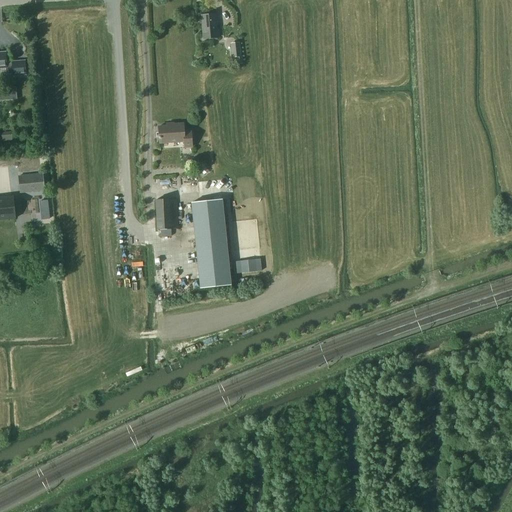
[(215,14),(201,15),(203,34),(205,33),(205,39),(219,38),(218,31),(216,31),(215,14)]
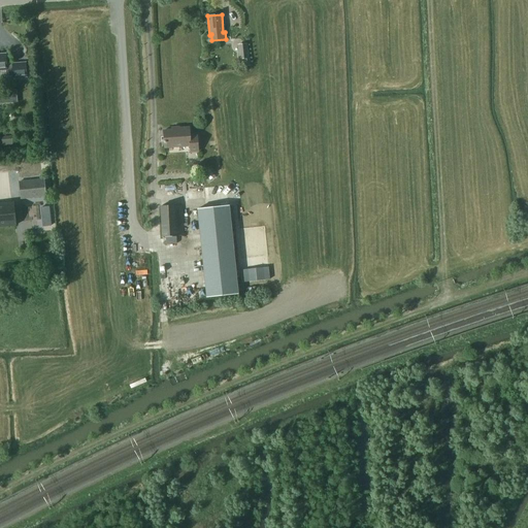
[(248,58),(246,45),(238,45),(239,59),(243,59),(244,65),(250,65),(249,58),(248,58)]
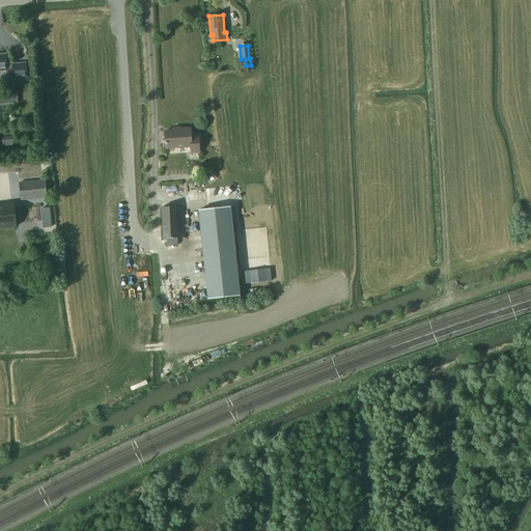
[(25,63),(12,64),(14,79),(27,78),(25,63)]
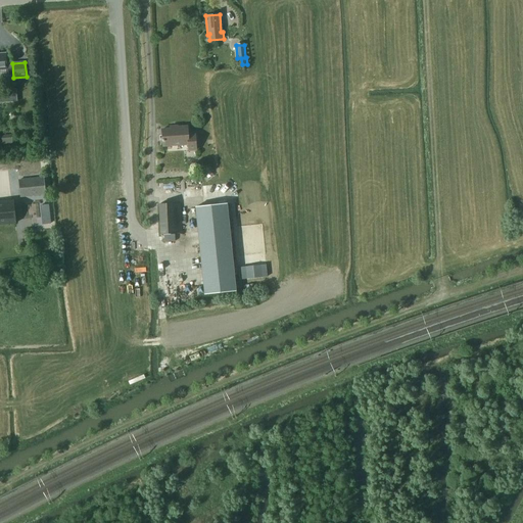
[(0,102),(16,102),(16,88),(0,88),(0,102)]
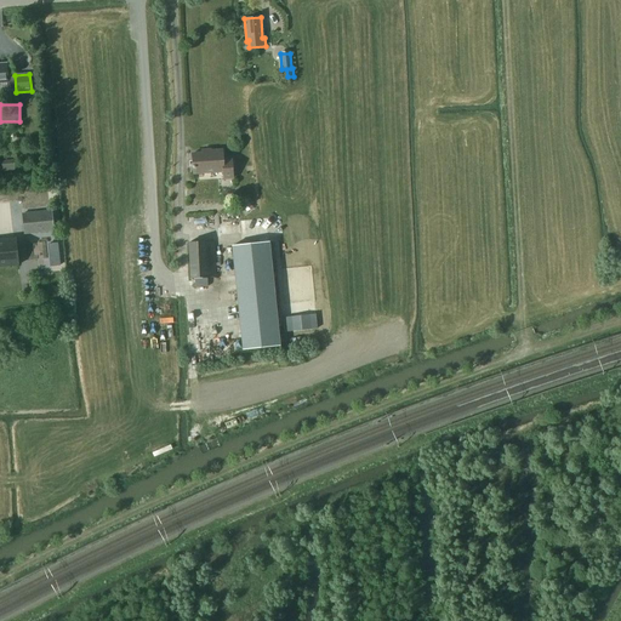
[(201,153),(192,154),(193,174),(223,172),(223,180),(233,178),(232,159),(223,160),(222,151),(201,152),(201,153)]
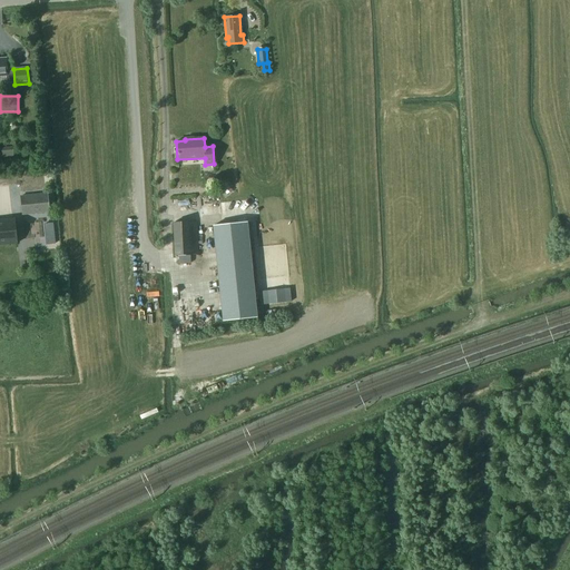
[(57,193),(20,197),(22,214),(59,210),(57,193)]
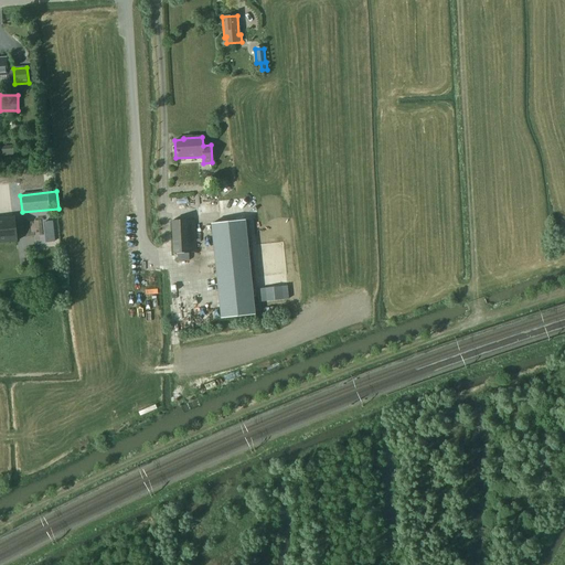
[(0,243),(17,242),(14,216),(0,217),(0,243)]
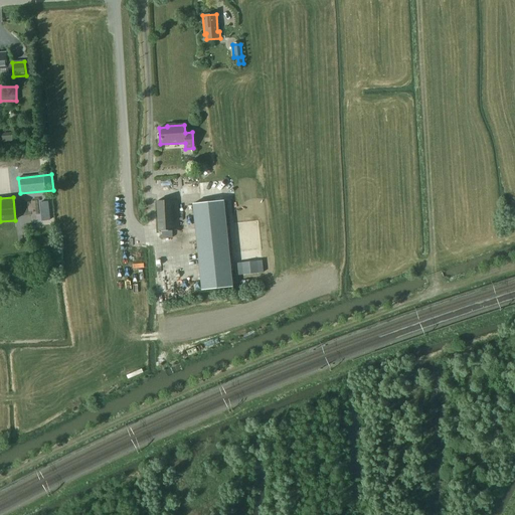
[(53,200),(42,200),(42,216),(53,216),(53,200)]
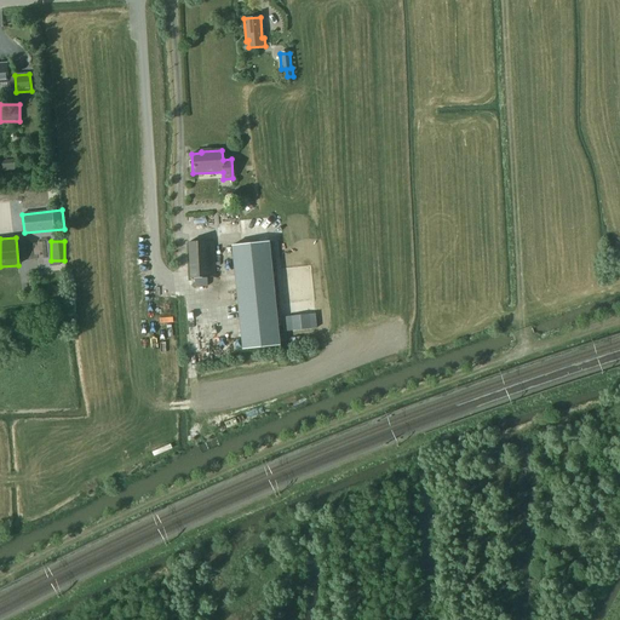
[(213,241),(189,242),(190,279),(194,279),(195,287),(207,286),(207,277),(216,277),(213,241)]
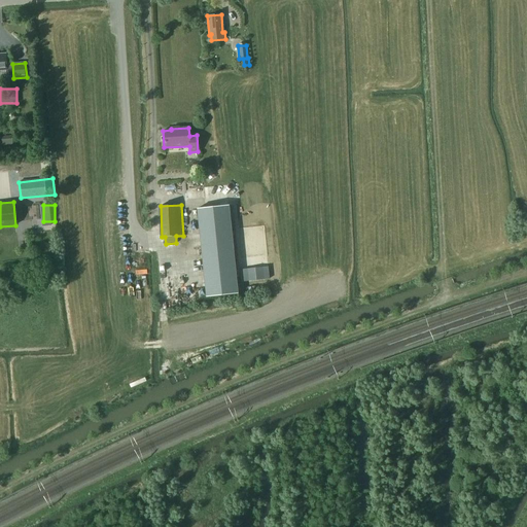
[(222,207),(198,209),(203,259),(205,283),(206,296),(232,293),(238,293),(237,284),(234,256),(229,206),(222,207)]
